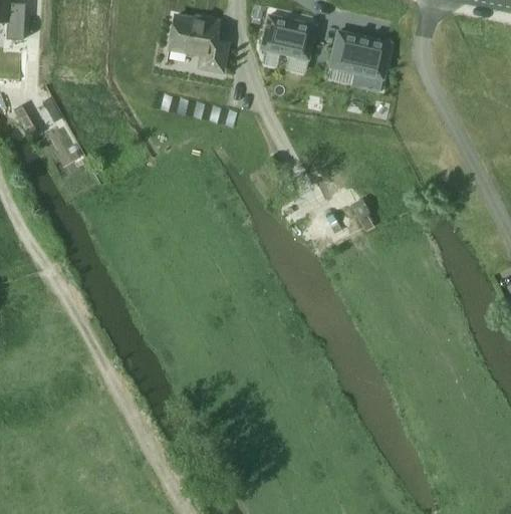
[(9,0),(0,0),(0,18),(9,19),(8,34),(22,34),(24,3),(10,2),(9,0)]
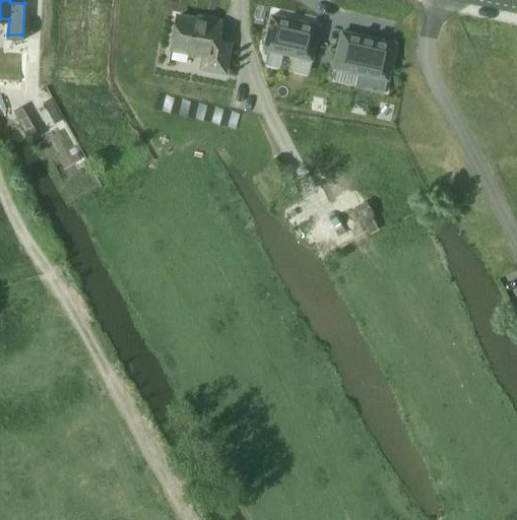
[(269,12),(270,7),(260,5),(256,23),(265,24),(268,11),(269,12)]
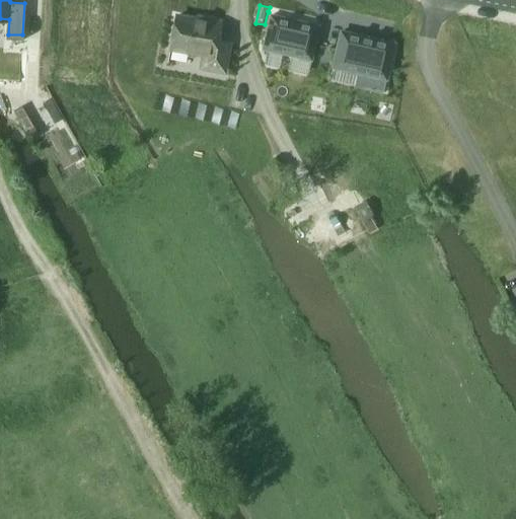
[(271,14),(264,50),(312,61),(320,25),(271,14)]
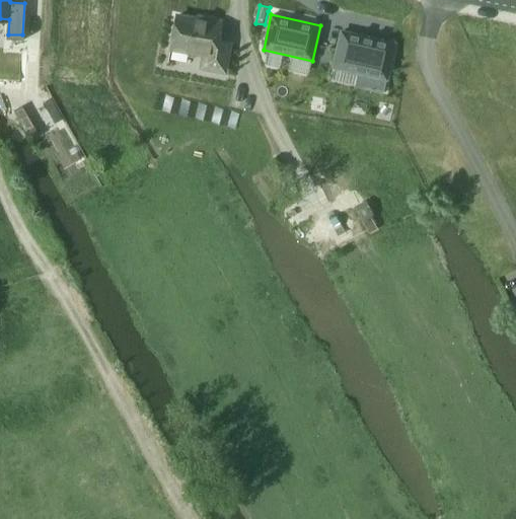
[(223,22),(209,19),(209,21),(178,15),(172,50),(207,56),(204,68),(227,72),(232,43),(220,41),(223,22)]
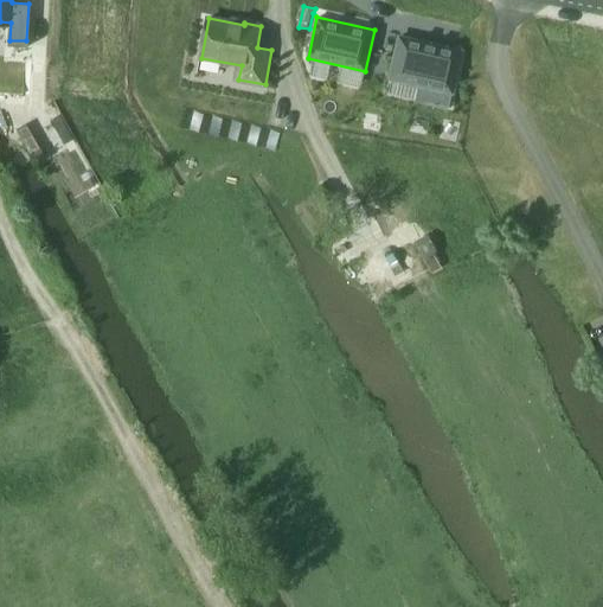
[(401,37),(391,78),(453,93),(462,51),(401,37)]
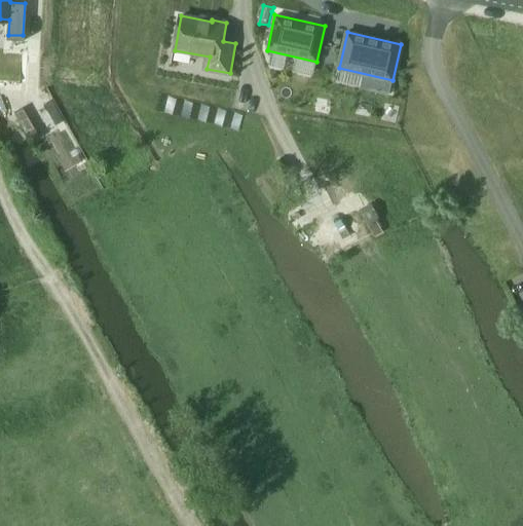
[(377,209),(364,216),(369,226),(378,220),(382,218),(377,209)]
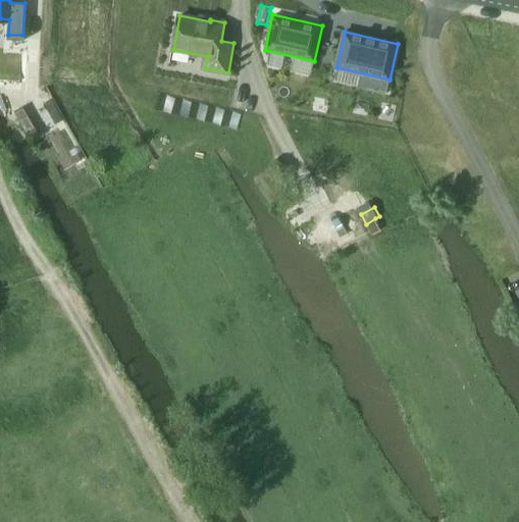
[(375,218),(366,224),(373,236),(381,230),(375,218)]
